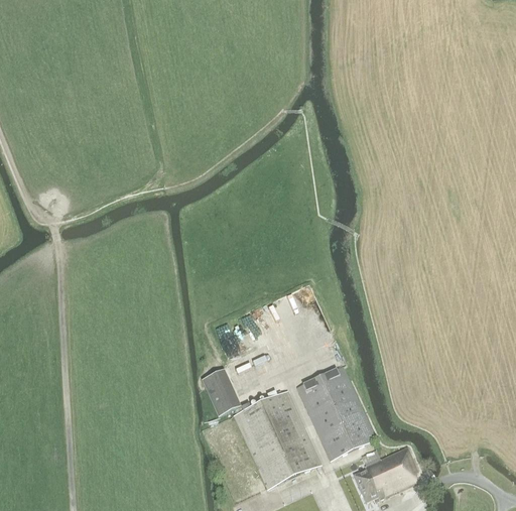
[(283,311),(288,323),(292,321),(286,309),(283,311)]
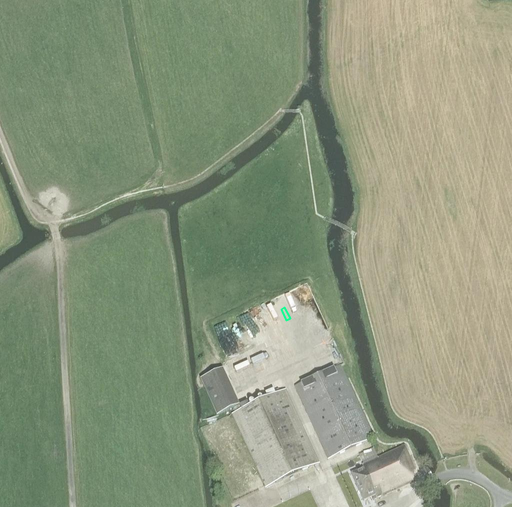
[(238,377),(251,371),(246,361),(233,367),(238,377)]
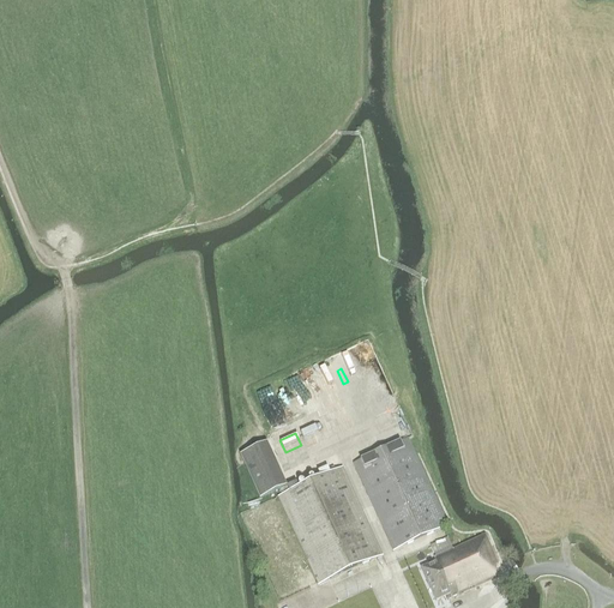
[(392,545),(443,522),(447,519),(407,433),(353,458),(392,545)]
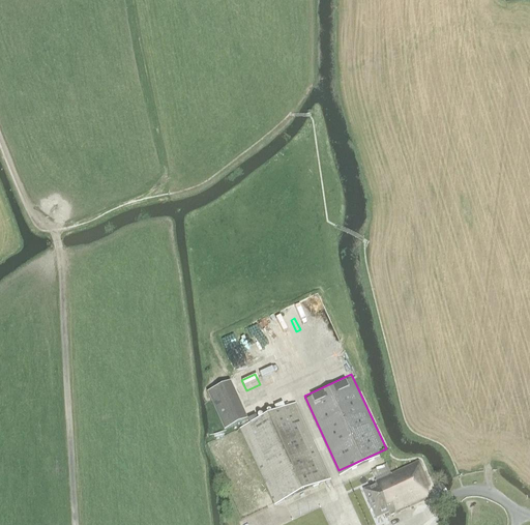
[(274,403),(276,408),(258,416),(255,411),(246,415),(230,378),(207,388),(225,426),(241,418),(243,424),(239,425),(274,500),(329,474),(295,400),(285,404),(283,400),(274,403)]
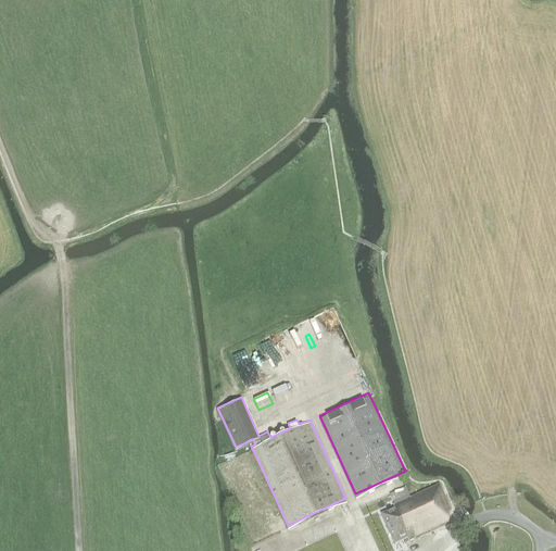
[(447,509),(451,508),(439,479),(392,500),(394,503),(381,510),(394,539),(407,534),(408,537),(449,518),(447,516),(447,509)]
